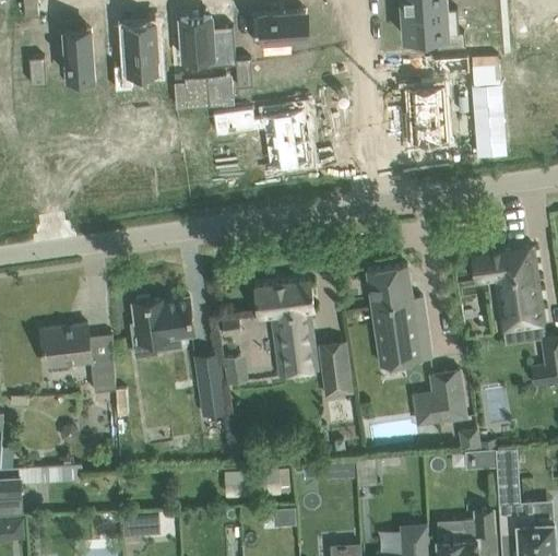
[(401,0),(402,14),(456,11),(456,10),(447,10),(444,0),(401,0)]
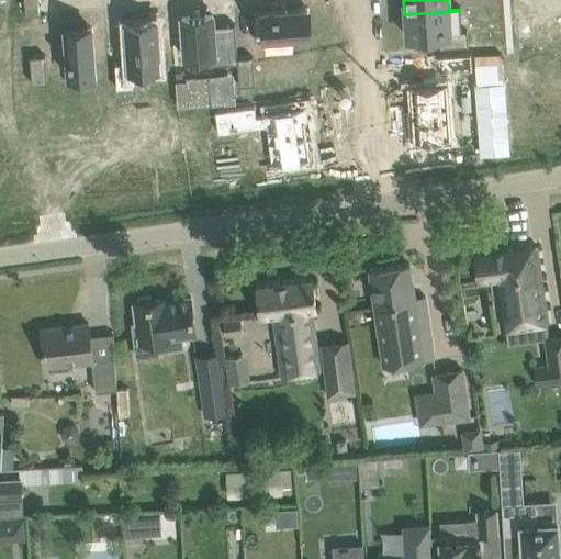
[(306,11),(251,15),(254,43),(309,38),(306,11)]
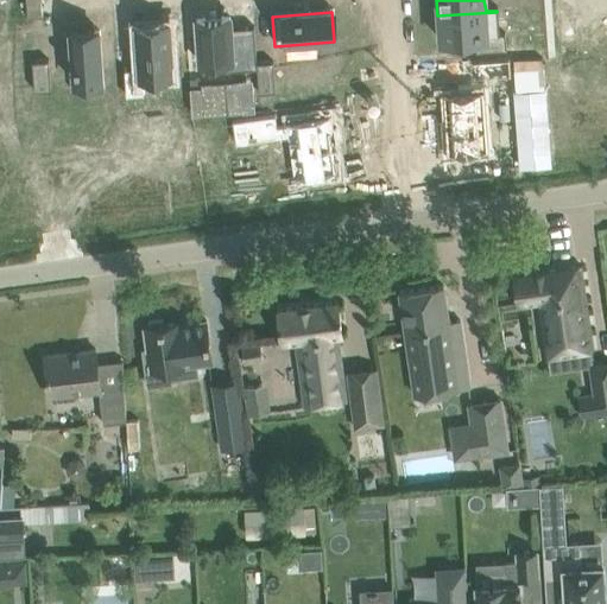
[(497,12),(437,16),(440,43),(474,40),(475,55),(505,52),(504,36),(499,36),(497,12)]
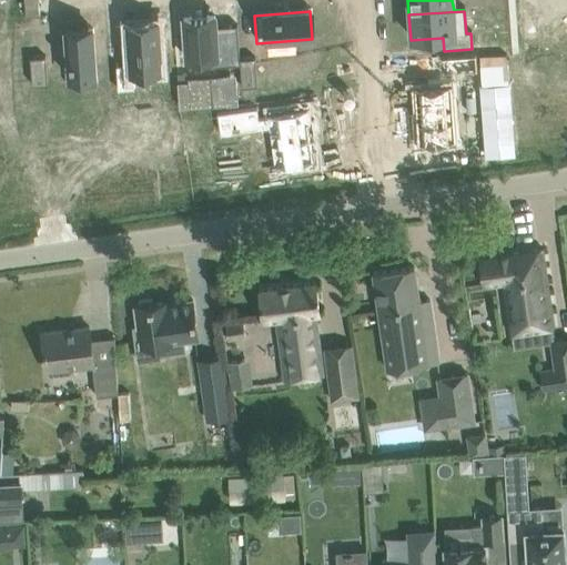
[(213,19),(182,21),(185,61),(212,59),(213,68),(239,67),(239,61),(236,32),(214,34),(213,19)]
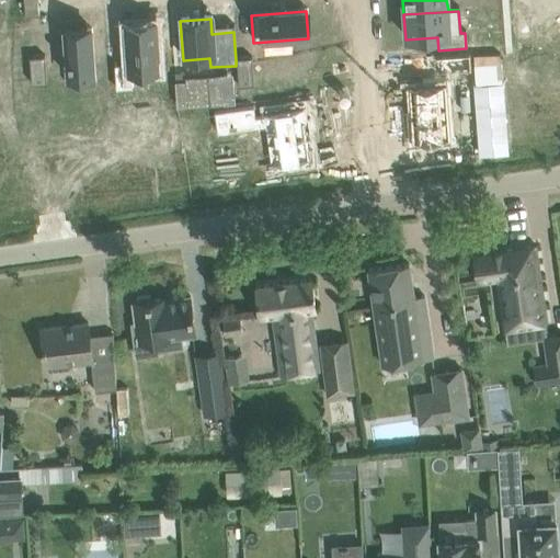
[(128,64),(113,65),(115,92),(132,90),(130,71),(158,70),(155,24),(126,25),(128,64)]
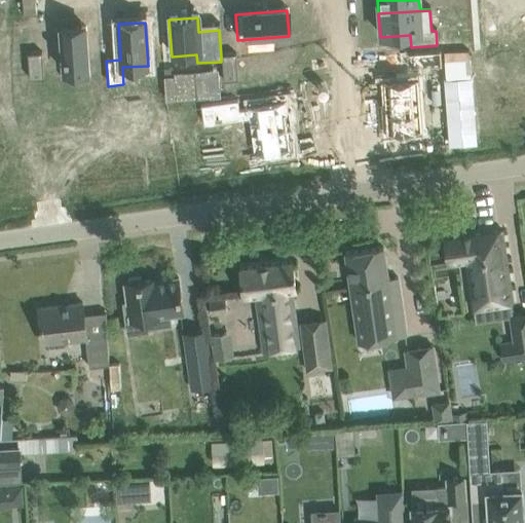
[(85,29),(60,31),(64,82),(88,80),(85,29)]
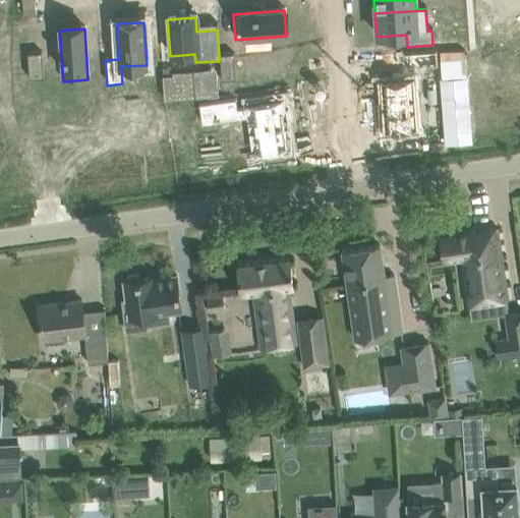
[(519,54),(506,56),(508,78),(514,78),(517,112),(519,111),(519,54)]
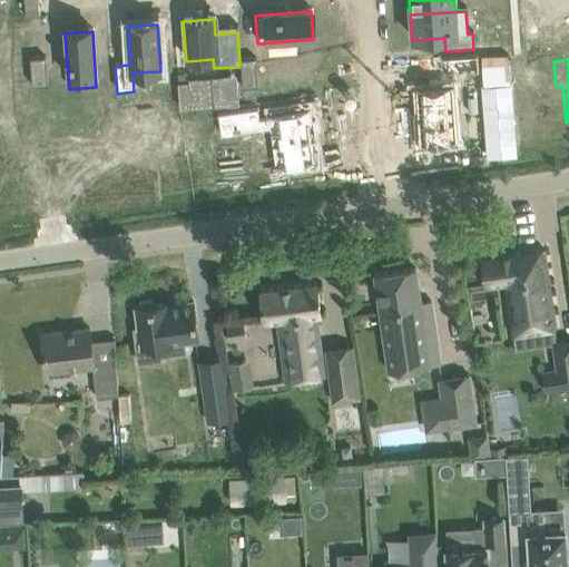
[(255,60),(239,61),(239,67),(242,89),(253,88),(257,88),(255,60)]
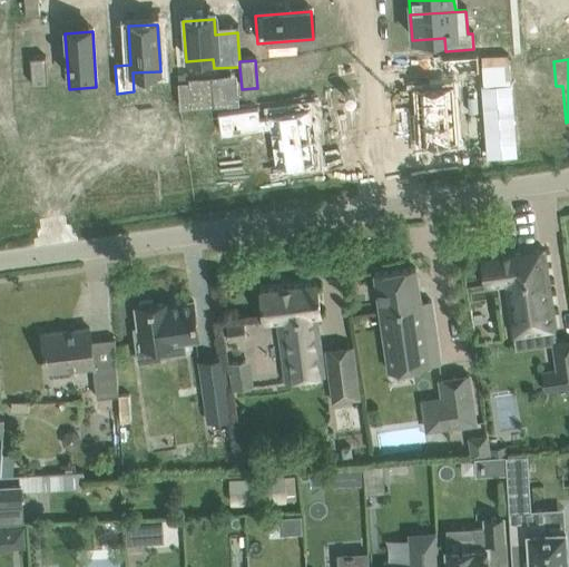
[(190,85),(179,86),(182,113),(232,108),(229,78),(190,81),(190,85)]
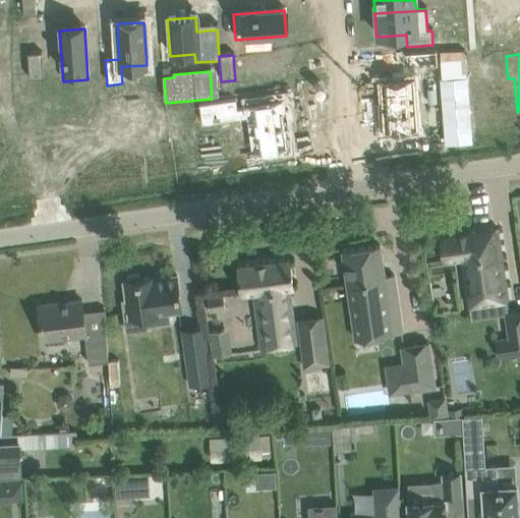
[(379,81),(376,82),(378,105),(380,105),(382,134),(417,131),(413,80),(412,80),(411,74),(409,74),(391,76),(392,81),(379,81)]
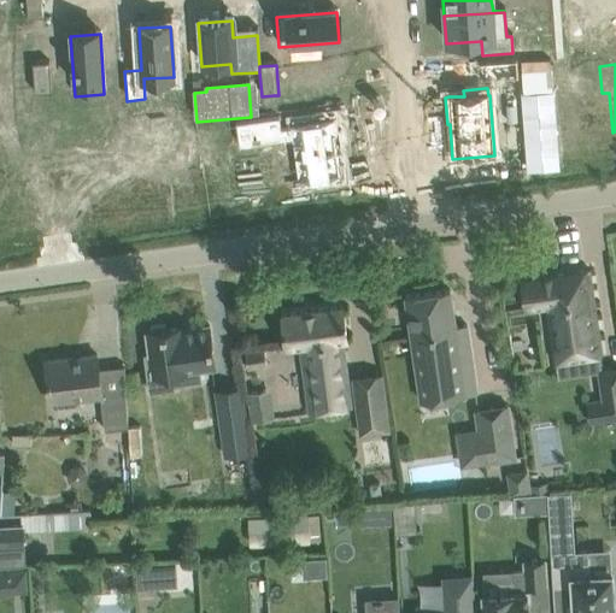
[(279,116),(232,123),(235,149),(259,146),(263,165),(276,163),(280,187),(341,178),(335,137),(339,136),(336,117),(288,124),(288,128),(281,128),(279,116)]
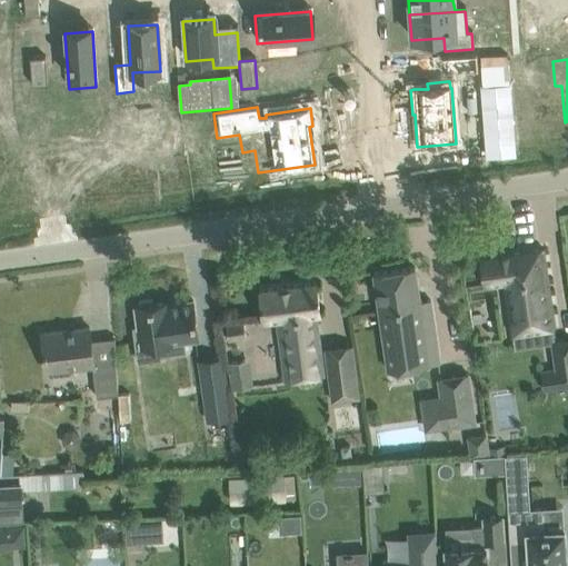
[(502,285),(510,337),(555,330),(542,251),(479,261),(484,287),(502,285)]
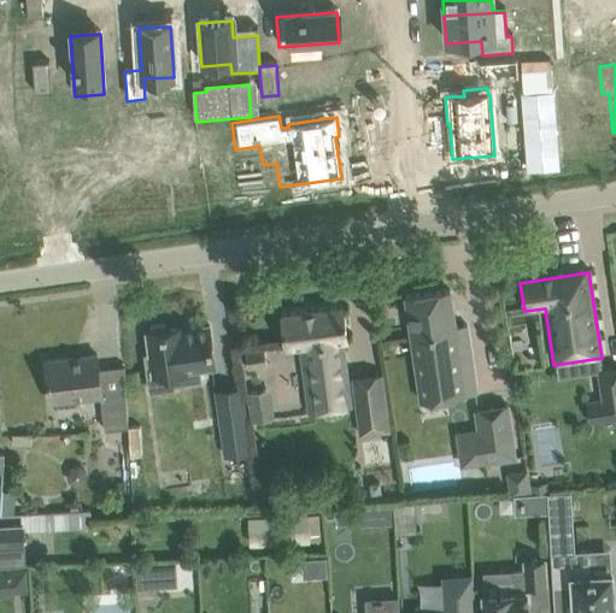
[(405,299),(420,405),(476,396),(465,328),(455,330),(449,293),(405,299)]
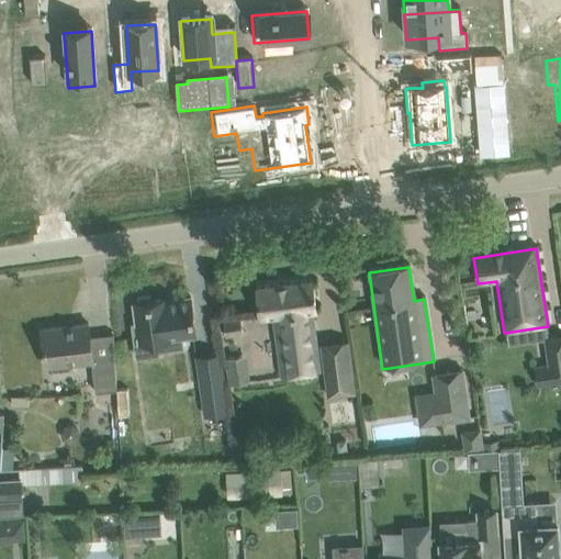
[(255,289),(259,320),(272,317),(280,379),(320,373),(312,312),(316,312),(312,281),(255,289)]
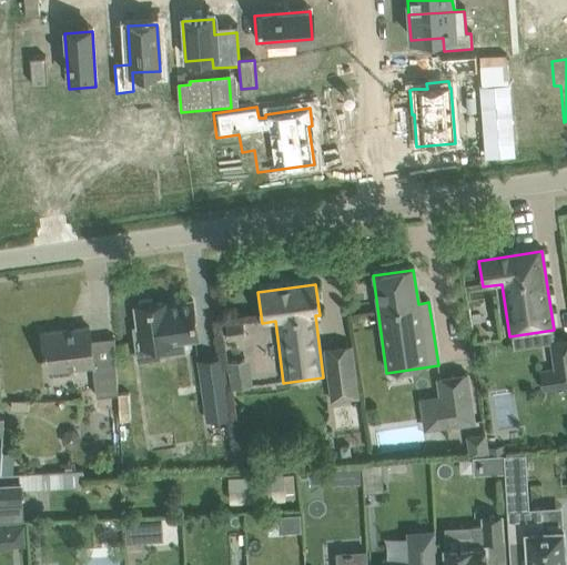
[(138,303),(138,309),(134,309),(137,329),(132,330),(134,343),(139,343),(140,349),(157,346),(159,359),(184,354),(182,342),(198,340),(192,303),(166,306),(166,304),(151,306),(151,302),(138,303)]
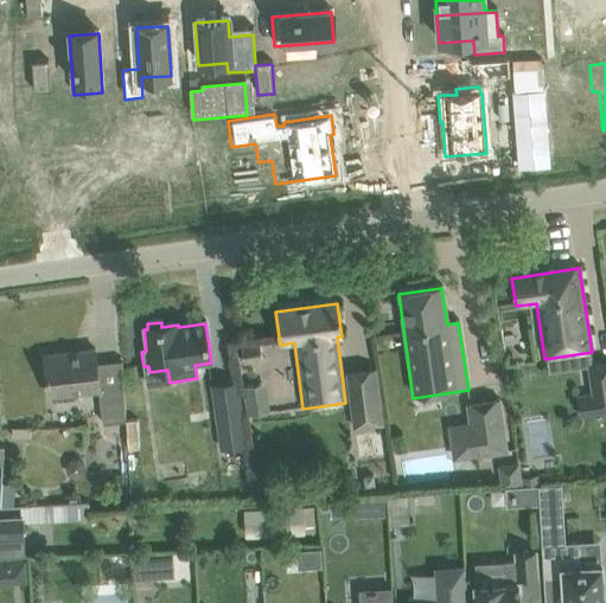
[(261,363),(259,346),(240,350),(241,353),(235,353),(236,363),(242,363),(242,365),(261,363)]
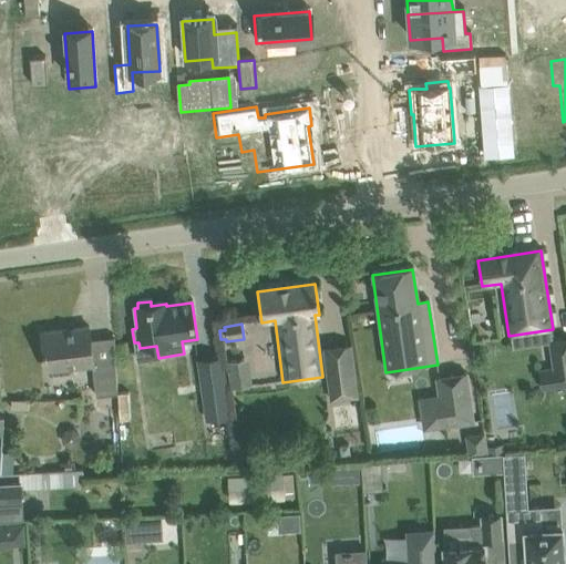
[(41,335),(44,357),(45,372),(93,367),(89,329),(41,335)]
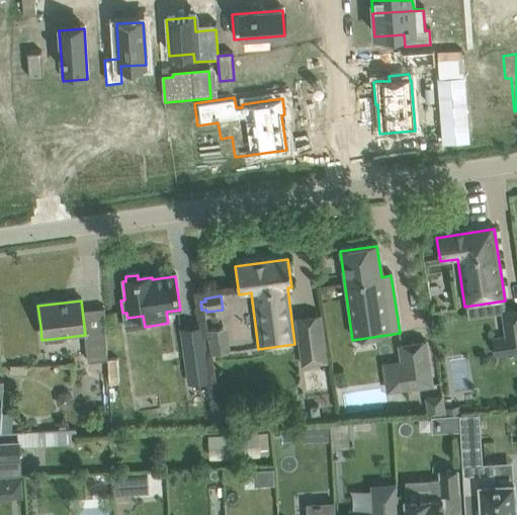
[(516,311),(501,314),(505,341),(516,339),(516,311)]
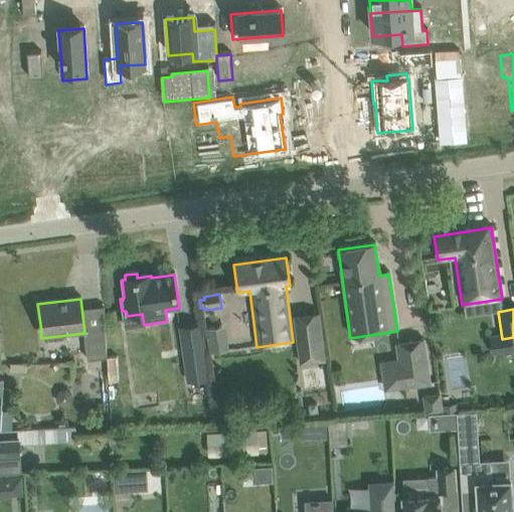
[(204,331),(208,354),(224,352),(220,328),(204,331)]
